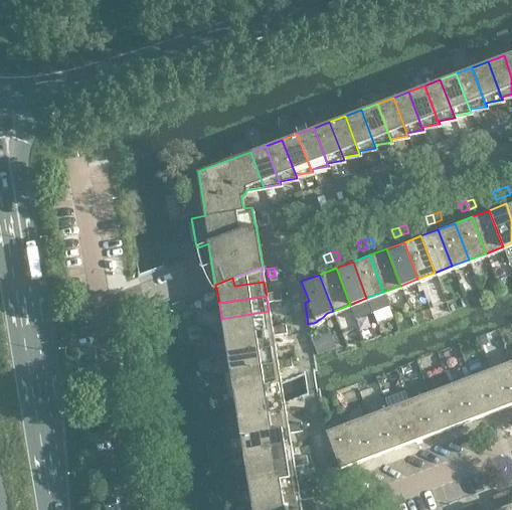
[(271,324),(269,311),(221,319),(224,336),(272,328),(271,324)]
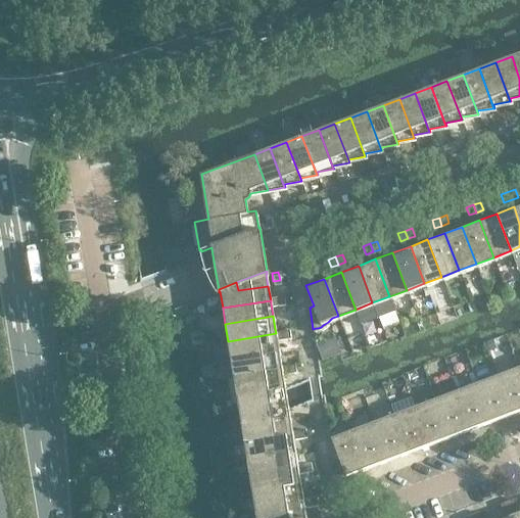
[(278,350),(276,337),(276,333),(228,341),(230,358),(278,350)]
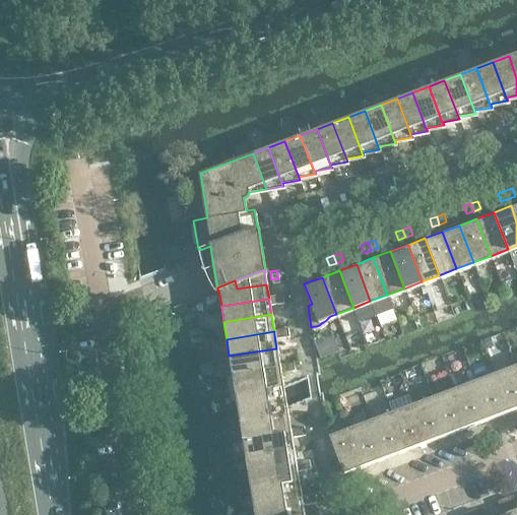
[(278,361),(276,348),(229,356),(232,372),(279,365),(278,361)]
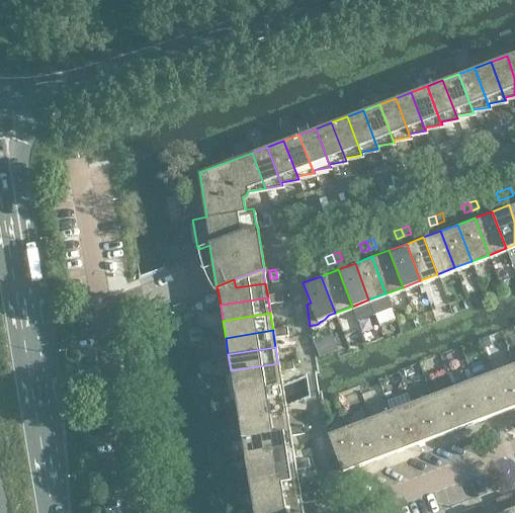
[(514,403),(514,369),(512,362),(492,370),(506,407),(514,403)]
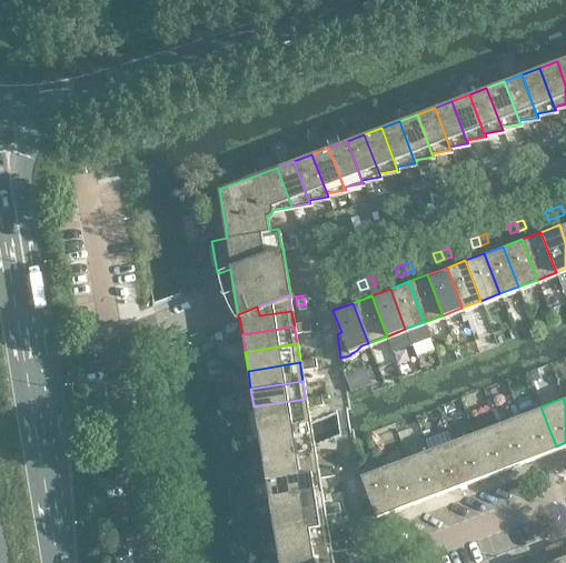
[(309,419),(307,403),(306,399),(254,406),(259,438),(261,458),(265,479),(317,470),(317,465),(315,452),(293,455),(291,448),(313,440),(313,439),(309,421),(309,419)]
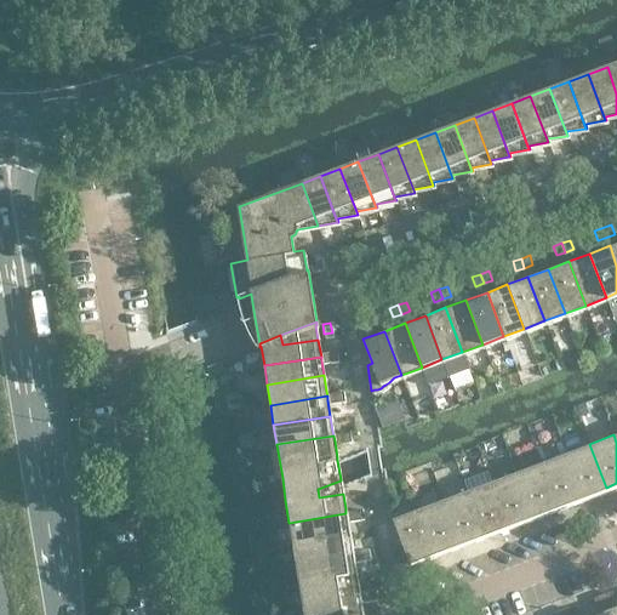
[(606,488),(589,444),(565,453),(581,497),(606,488)]
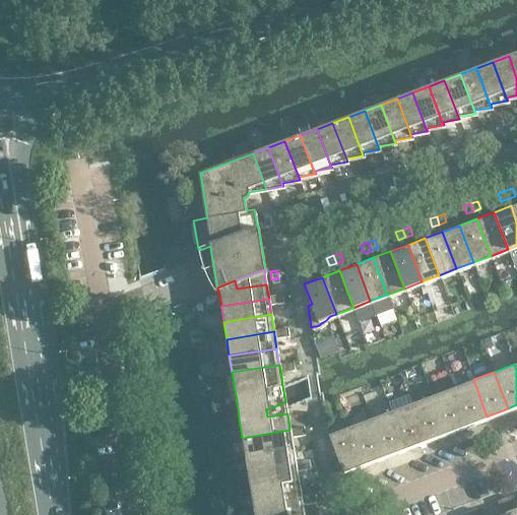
[(487,416),(473,379),(452,387),(466,424),(487,416)]
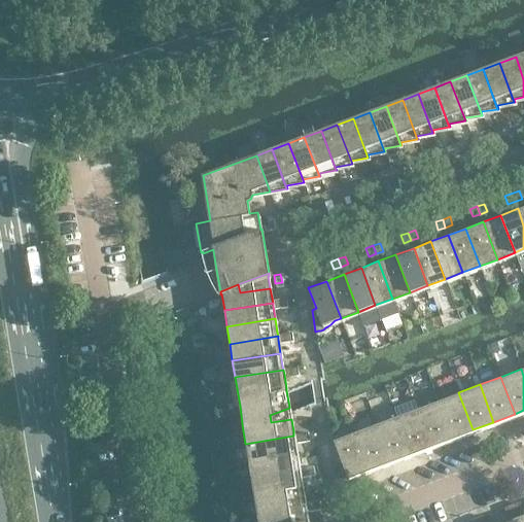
[(473,429),(458,392),(438,399),(452,438),(473,429)]
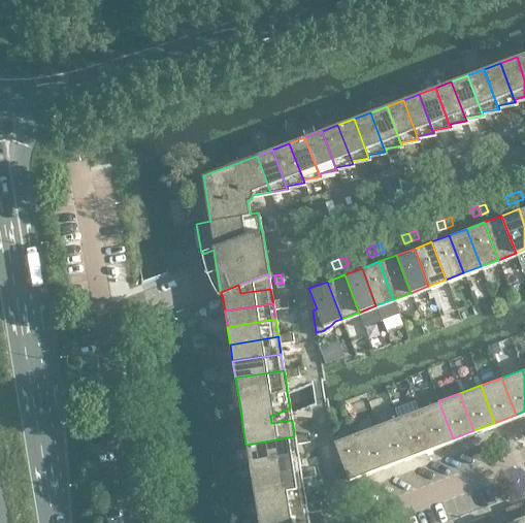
[(453,438),(438,400),(418,409),(432,447),(453,438)]
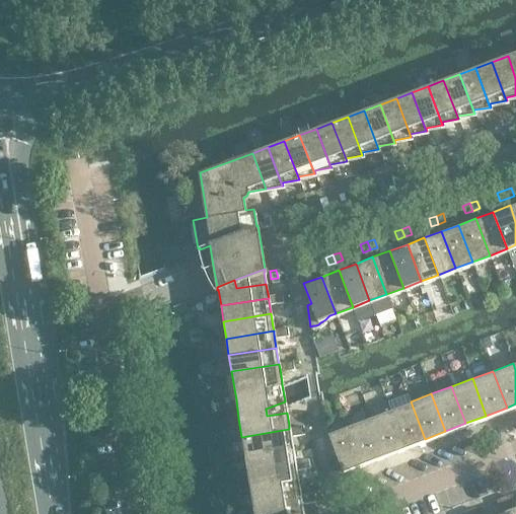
[(287,413),(285,402),(285,401),(266,409),(267,416),(287,413)]
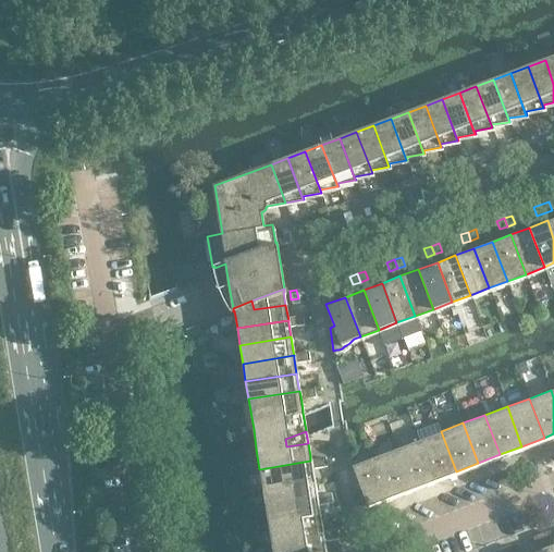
[(456,471),(441,431),(419,440),(434,479),(456,471)]
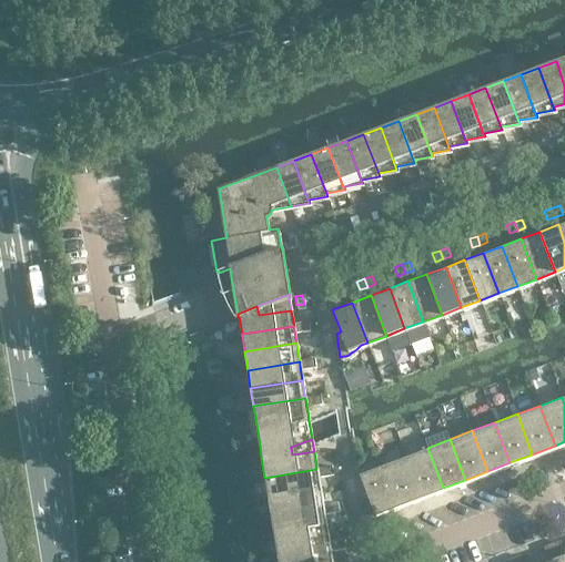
[(443,488),(427,448),(405,456),(420,497),(443,488)]
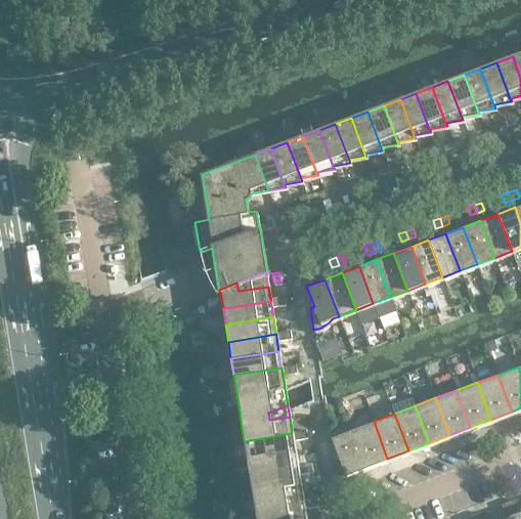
[(387,459),(374,421),(352,429),(366,467),(387,459)]
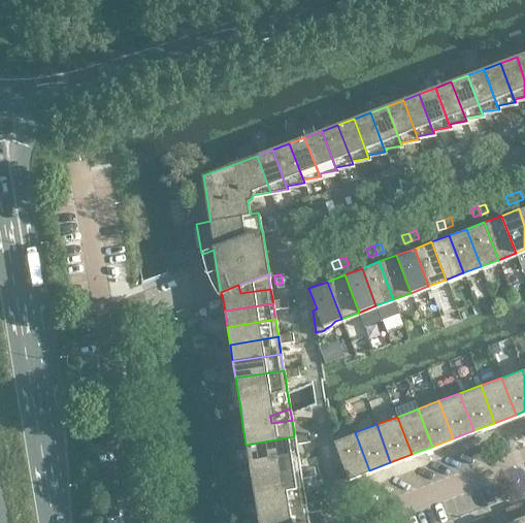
[(369,470),(355,432),(333,440),(341,461),(337,462),(340,486),(343,485),(346,484),(349,484),(351,482),(355,480),(357,479),(359,476),(361,474),(369,470)]
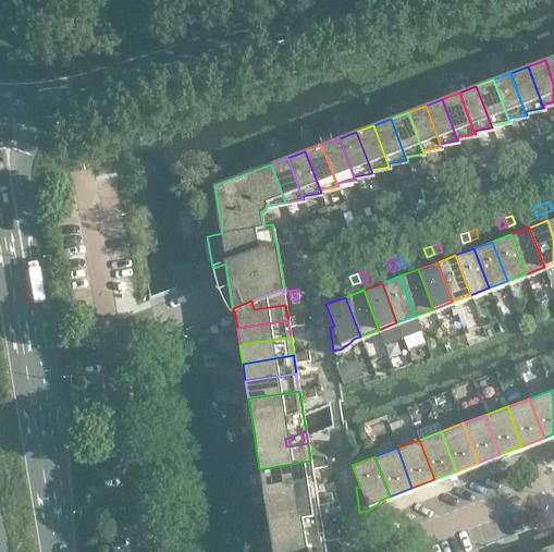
[(314,479),(311,465),(310,461),(259,469),(262,487),(314,479)]
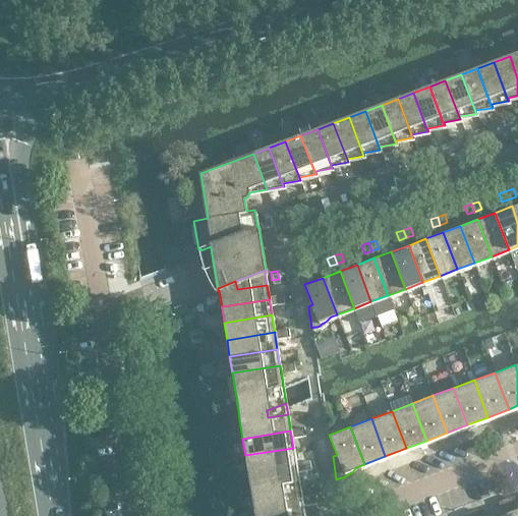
[(295,460),(293,448),(245,455),(248,472),(296,464),(295,460)]
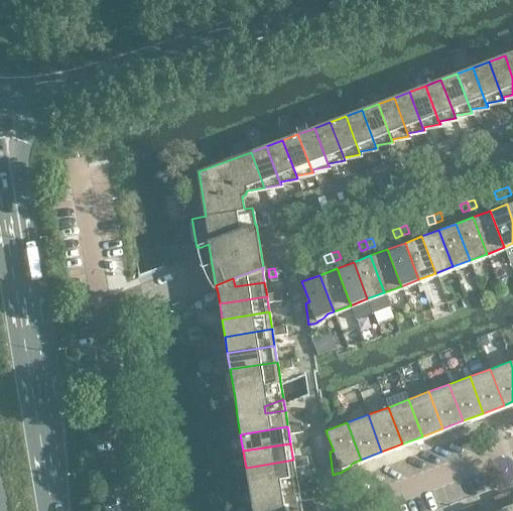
[(295,477),(293,464),(293,460),(246,468),(248,484),(295,477)]
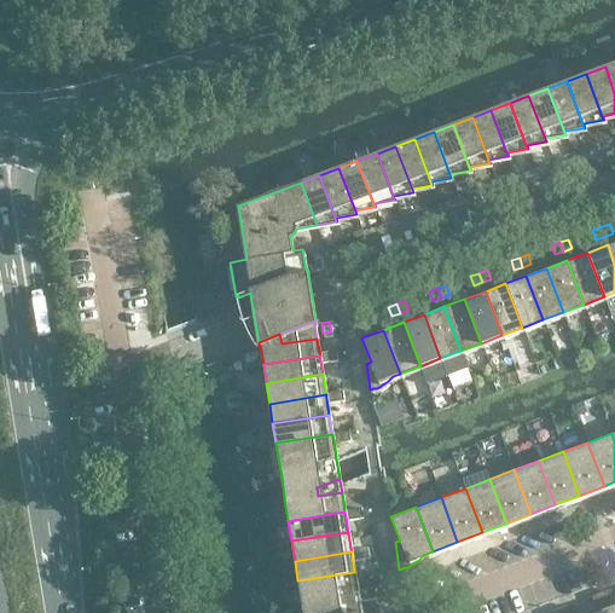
[(357,587),(354,572),(297,580),(301,601),(358,591),(357,587)]
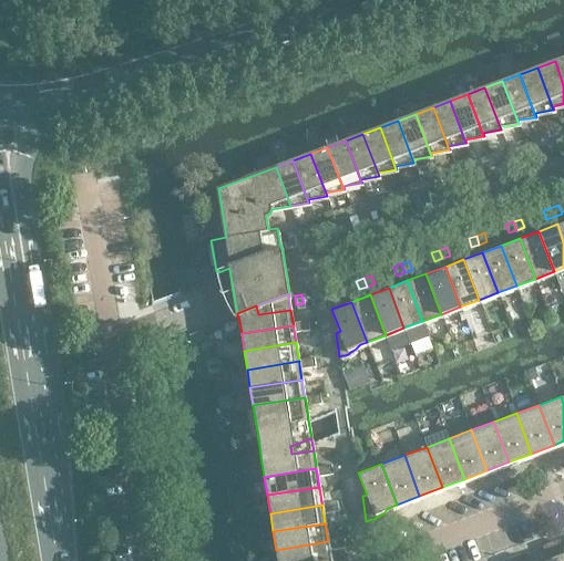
[(560,544),(556,537),(549,539),(552,548),(560,544)]
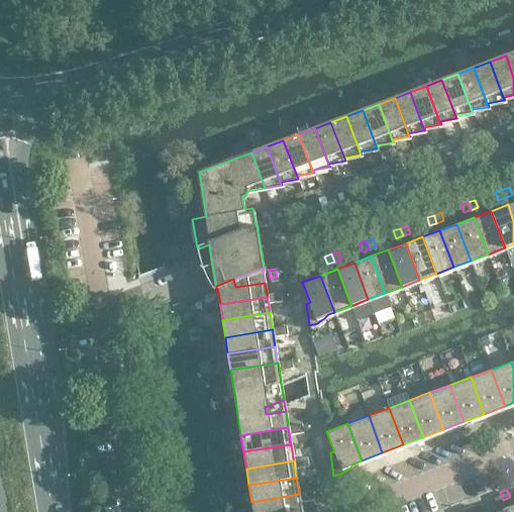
[(503,500),(500,492),(493,495),(496,503),(503,500)]
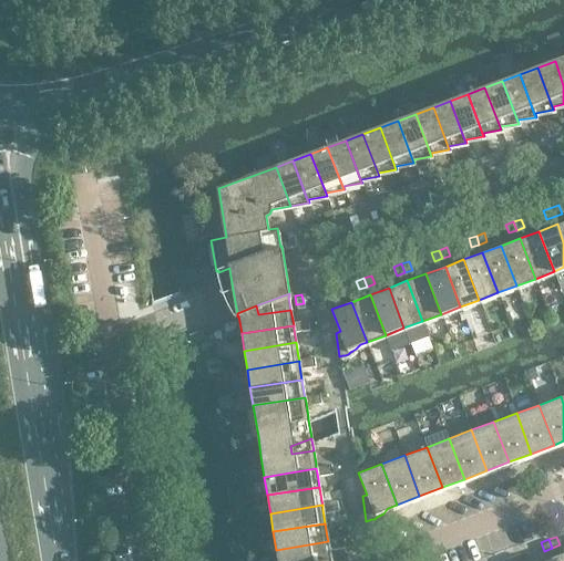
[(331,560),(332,560),(331,558),(329,547),(328,541),(276,550),(277,560),(331,560)]
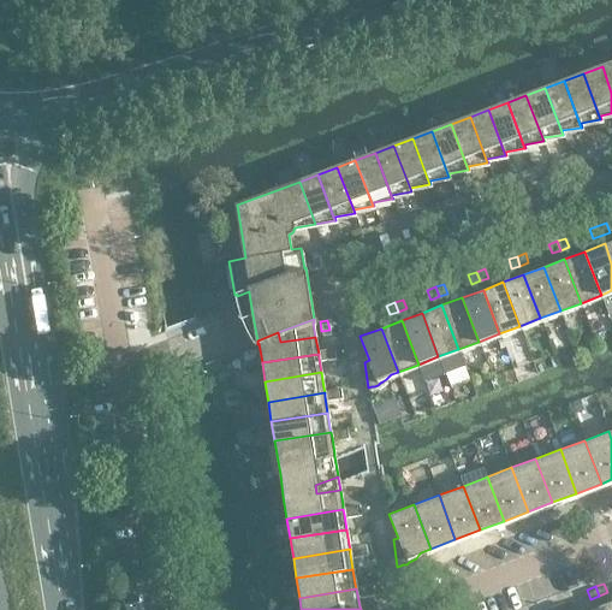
[(560,609),(565,608),(563,599),(554,602),(557,609),(560,609)]
